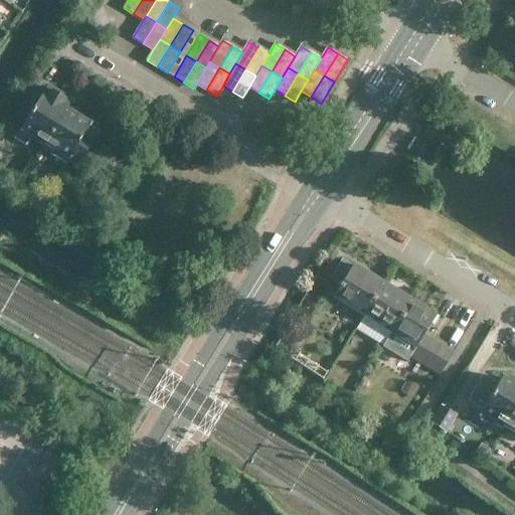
[(42,148),(65,111),(70,103),(45,88),(16,137),(26,143),(28,139),(42,148)]
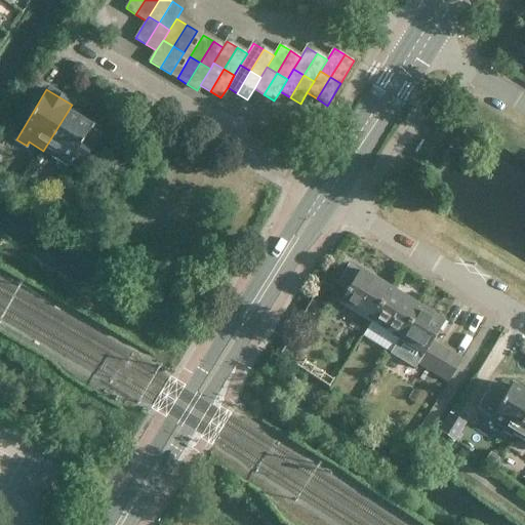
[(67,113),(43,151),(53,156),(55,153),(77,165),(86,150),(79,146),(90,128),(67,113)]
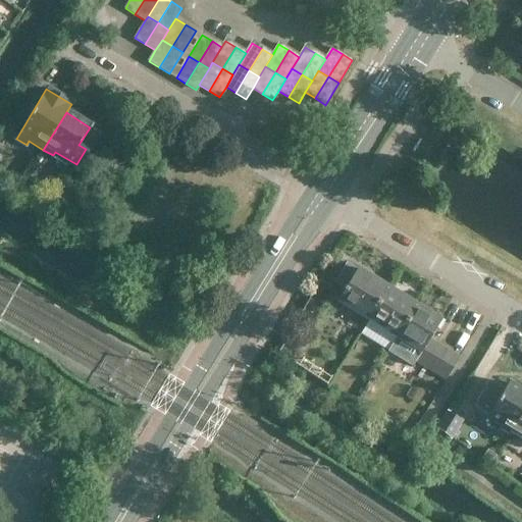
[(369,316),(386,289),(358,270),(358,271),(346,263),(334,282),(344,289),(343,292),(344,293),(341,298),(369,316)]
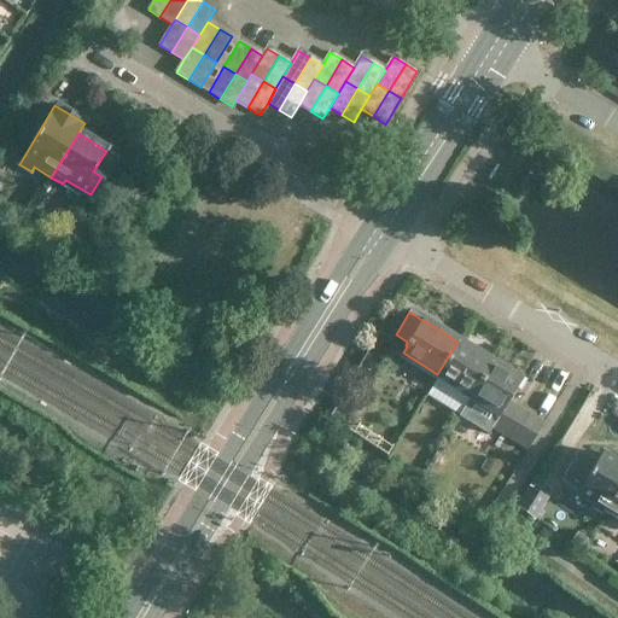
[(468,401),(494,362),(493,361),(491,362),(458,342),(437,374),(471,396),(468,401)]
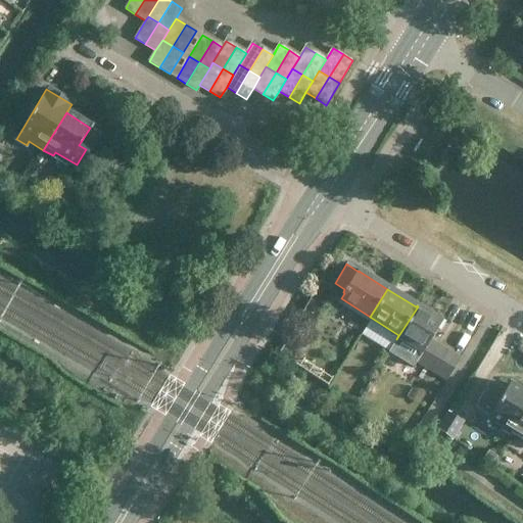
[(424,369),(438,346),(429,340),(441,321),(431,314),(433,312),(421,304),(420,306),(418,306),(396,339),(420,354),(415,363),(424,369)]
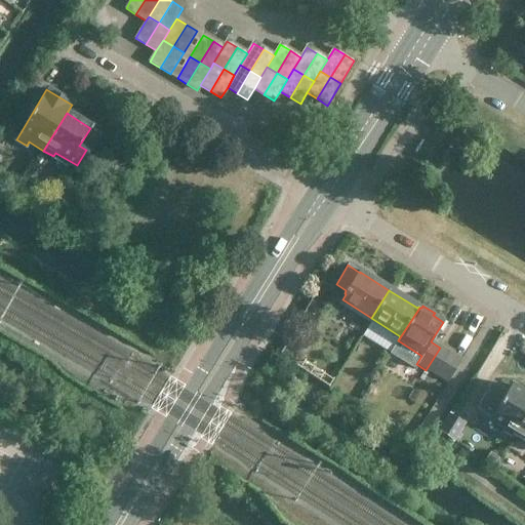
[(436,376),(450,354),(440,348),(426,370),(436,376)]
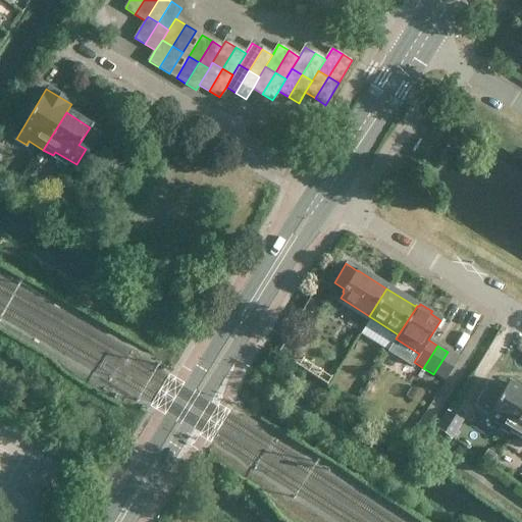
[(448,352),(433,374),(444,381),(458,359),(448,352)]
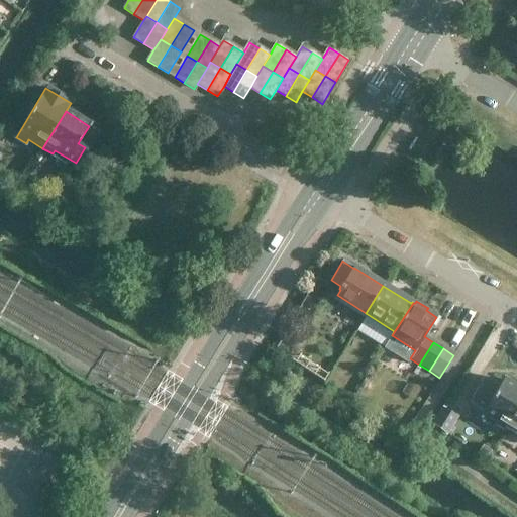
[(516,408),(516,389),(502,381),(492,397),(485,393),(476,409),(497,421),(494,426),(504,432),(507,428),(506,427),(516,408)]
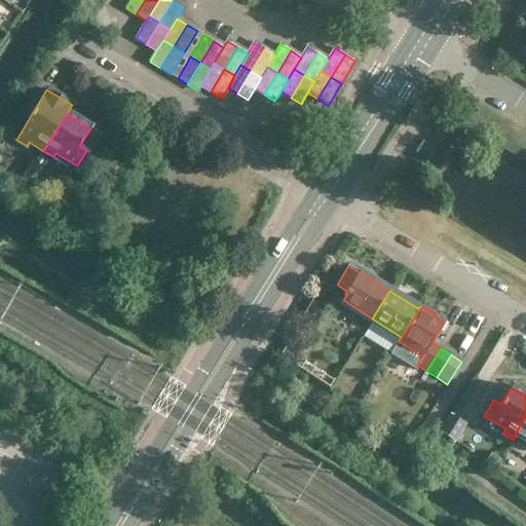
[(464,425),(449,415),(438,433),(454,444),(464,425)]
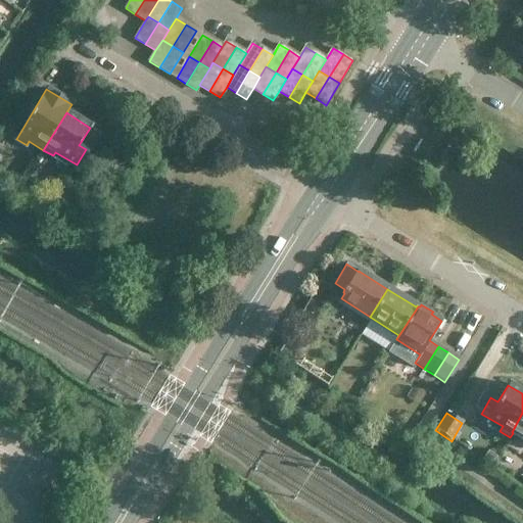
[(522,413),(512,432),(513,433),(522,438),(522,413)]
